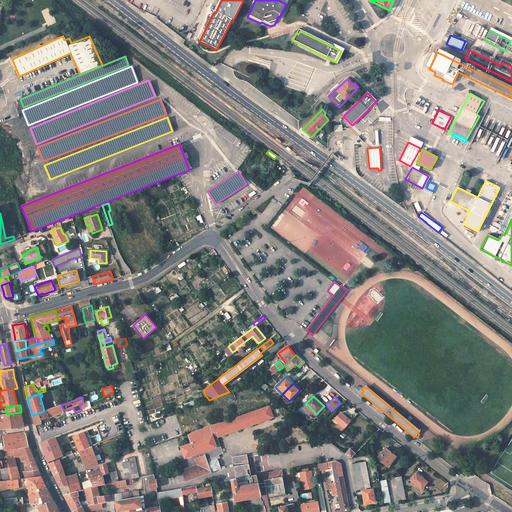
[(61,405),(47,410),(49,417),(64,412),(63,410),(61,405)]
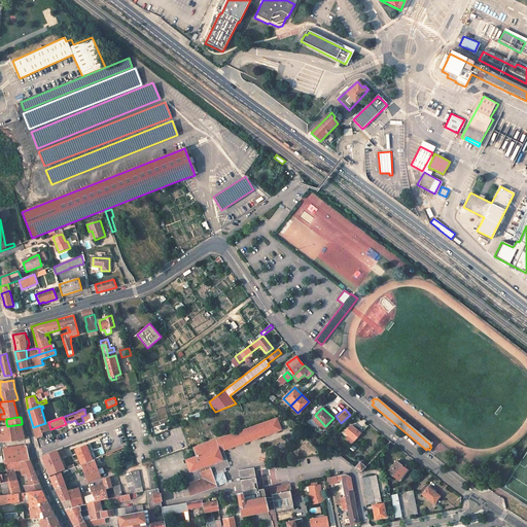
[(277,418),(194,448),(197,456),(186,459),(189,470),(210,463),(211,467),(201,471),(203,478),(186,484),(190,494),(203,490),(202,488),(207,488),(207,489),(212,488),(212,486),(213,486),(213,487),(215,486),(216,485),(217,485),(226,482),(223,472),(226,471),(224,466),(227,465),(222,450),(281,429),(277,418)]
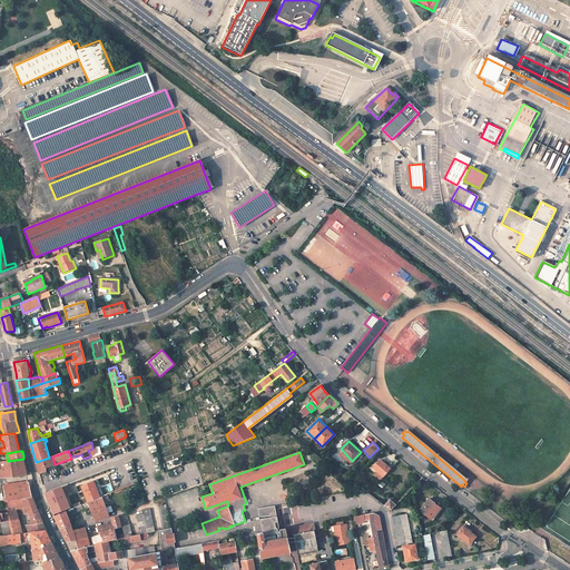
[(49,458),(36,462),(38,468),(39,471),(39,474),(47,471),(47,468),(55,464),(52,457),(49,458)]
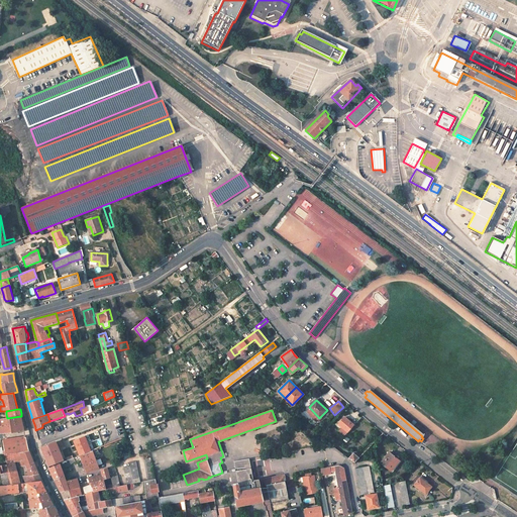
[(0,419),(0,433),(25,431),(23,424),(21,416),(7,418),(0,419)]
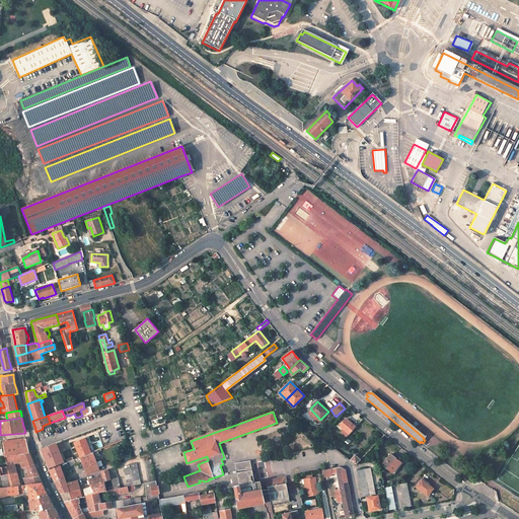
[(346,419),(340,426),(349,434),(355,427),(346,419)]
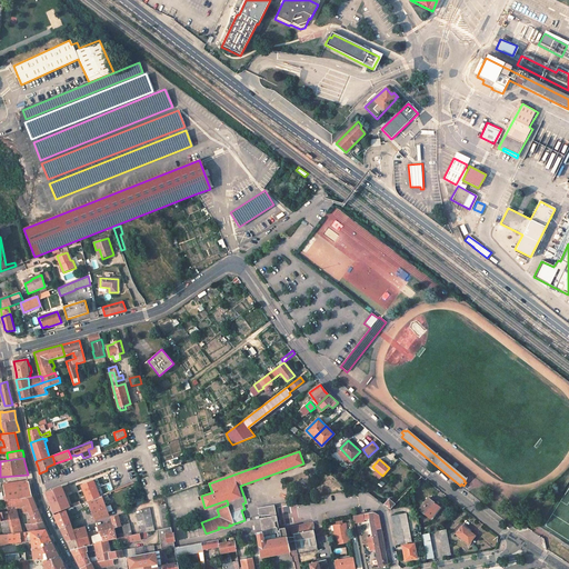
[(80,485),(87,501),(100,496),(93,479),(80,485)]
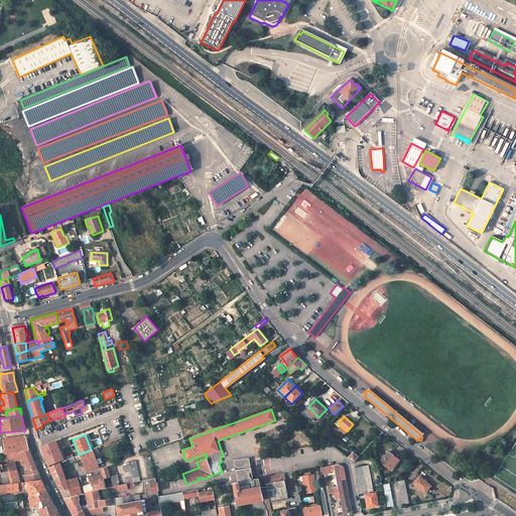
[(3,446),(0,446),(0,453),(13,452),(19,452),(29,450),(27,440),(26,435),(4,439),(6,449),(4,449),(3,446)]
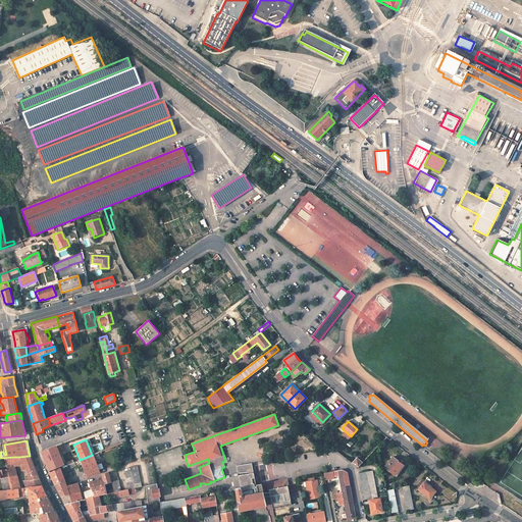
[(57,446),(42,452),(45,461),(49,471),(64,465),(57,446)]
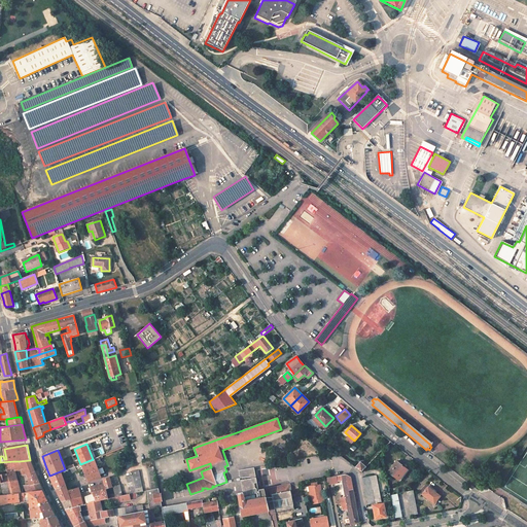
[(100,457),(71,468),(73,472),(82,467),(84,473),(98,468),(97,465),(102,464),(100,457)]
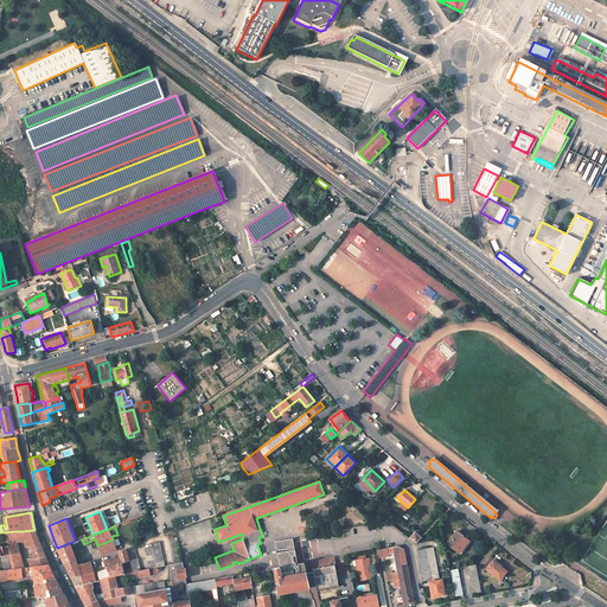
[(34,530),(23,531),(26,541),(29,547),(31,547),(32,551),(43,548),(37,536),(34,530)]
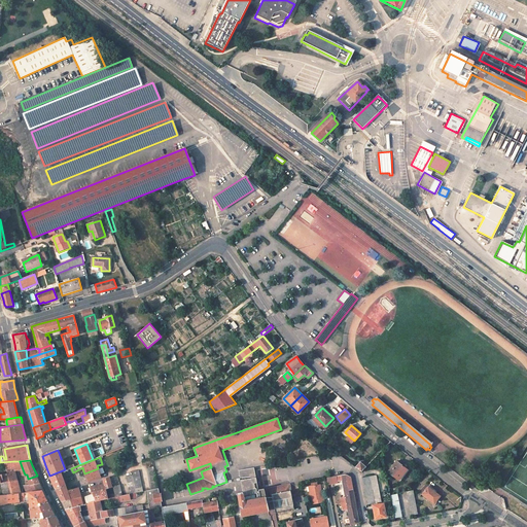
[(13,461),(0,462),(0,465),(5,465),(7,473),(0,473),(0,482),(1,482),(8,481),(16,480),(14,470),(15,469),(13,461)]
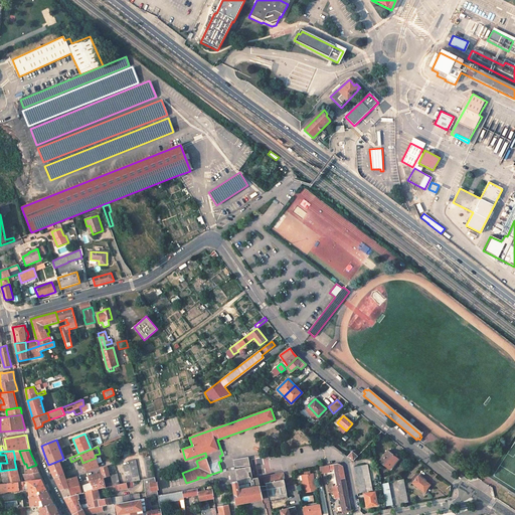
[(19,451),(13,451),(15,459),(22,459),(19,451)]
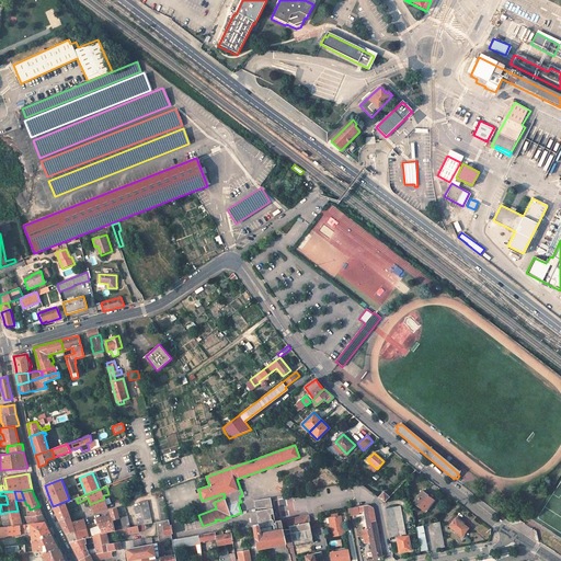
[(422,491),(413,502),(425,511),(433,500),(422,491)]
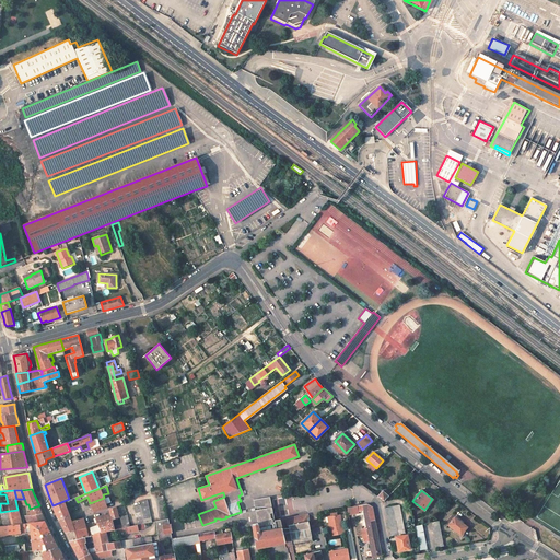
[(383,491),(377,497),(384,501),(388,497),(383,491)]
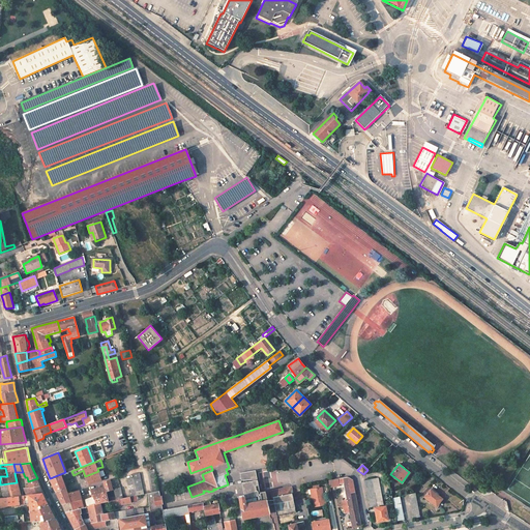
[(154,470),(148,471),(151,492),(157,491),(154,470)]
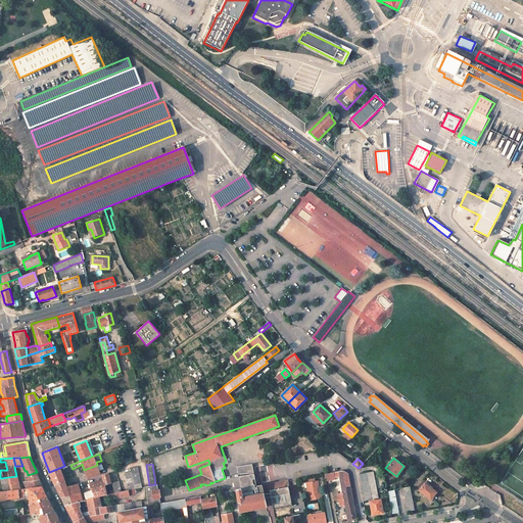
[(252,464),(237,467),(238,475),(240,474),(241,476),(254,473),(252,464)]
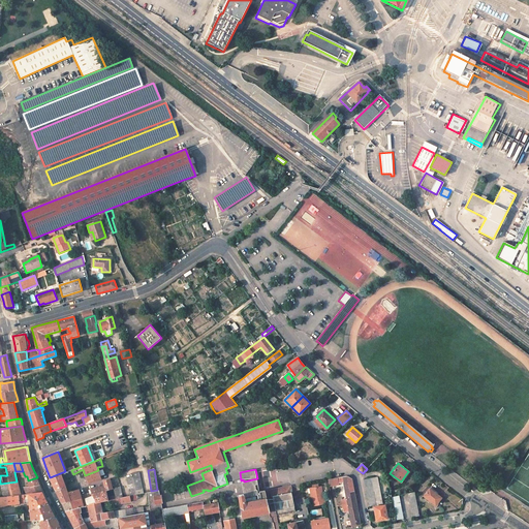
[(98,470),(85,475),(88,484),(101,479),(100,476),(98,470)]
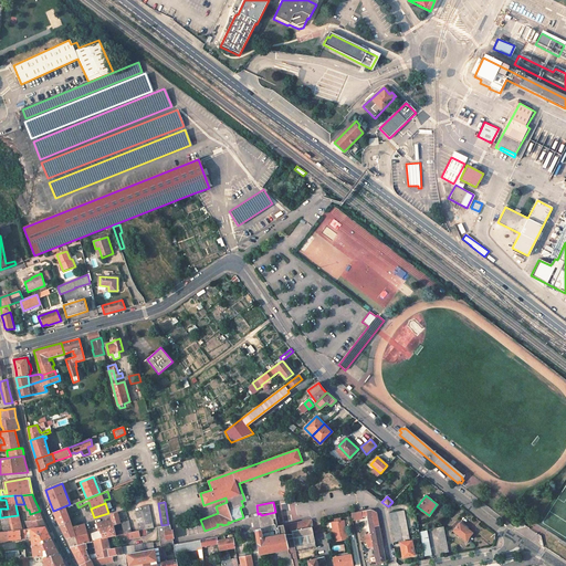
[(149,505),(142,506),(143,511),(136,512),(139,531),(154,527),(149,505)]
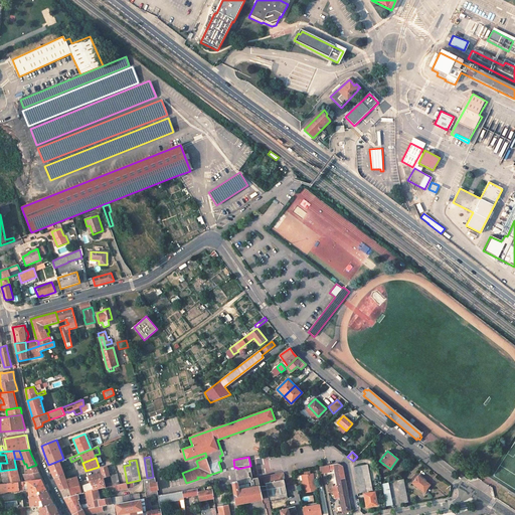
[(59,462),(49,467),(51,471),(52,475),(54,479),(64,475),(59,462)]
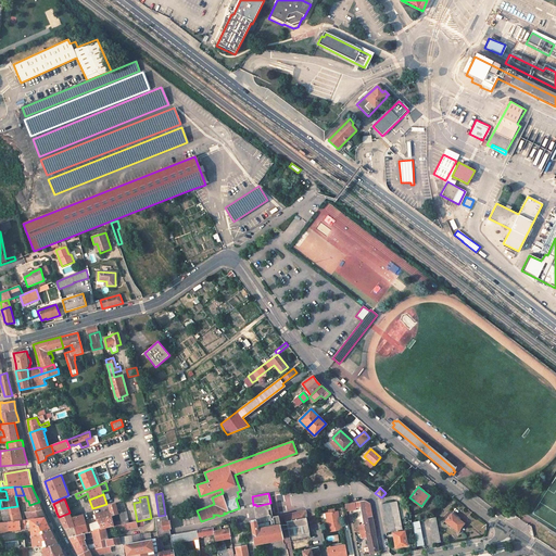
[(365,501),(355,502),(356,508),(362,507),(365,525),(359,525),(362,539),(367,538),(369,553),(378,551),(369,503),(365,501)]
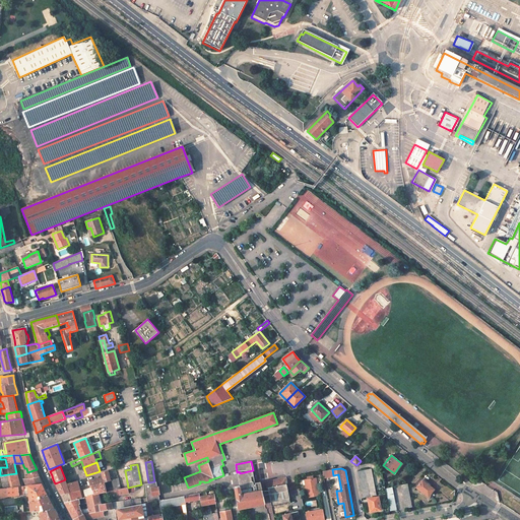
[(37,469),(27,472),(28,475),(25,475),(25,478),(24,478),(26,485),(42,483),(39,476),(37,469)]
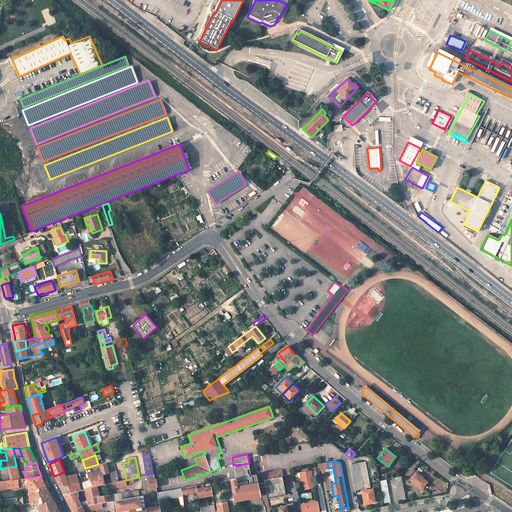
[(359,463),(353,464),(354,472),(358,490),(364,488),(359,463)]
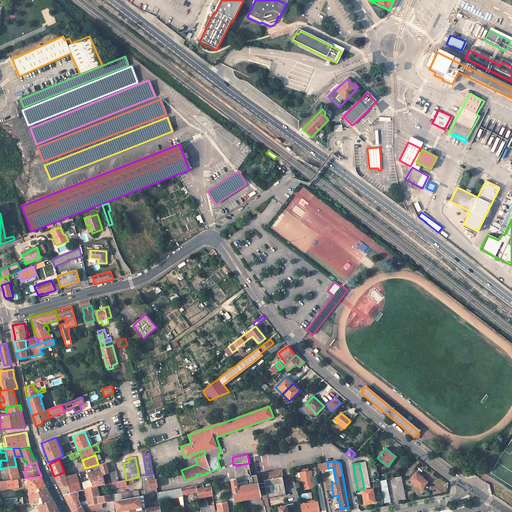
[(101,470),(86,474),(87,477),(87,479),(89,478),(89,479),(102,475),(109,473),(106,464),(100,466),(101,470)]
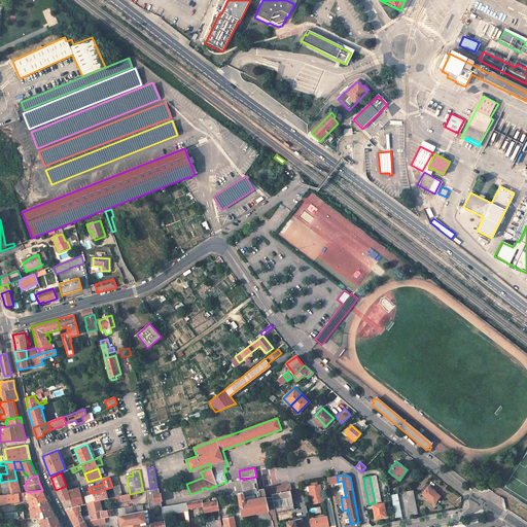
[(18,487),(16,480),(8,481),(11,494),(19,493),(18,487)]
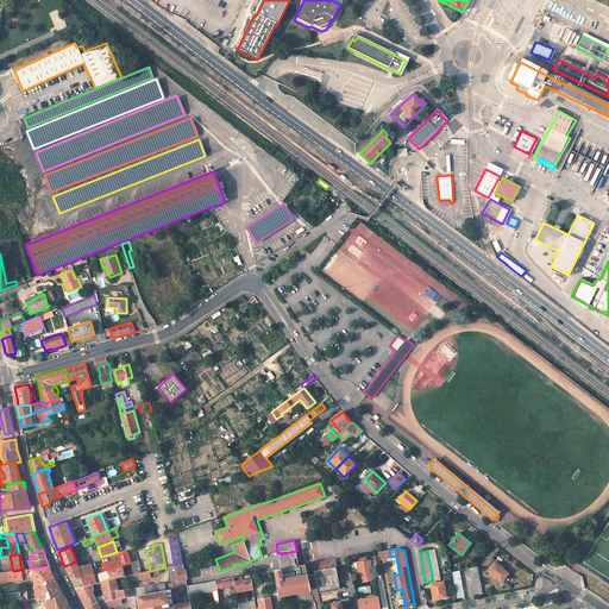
[(10,556),(1,557),(2,572),(13,571),(10,556)]
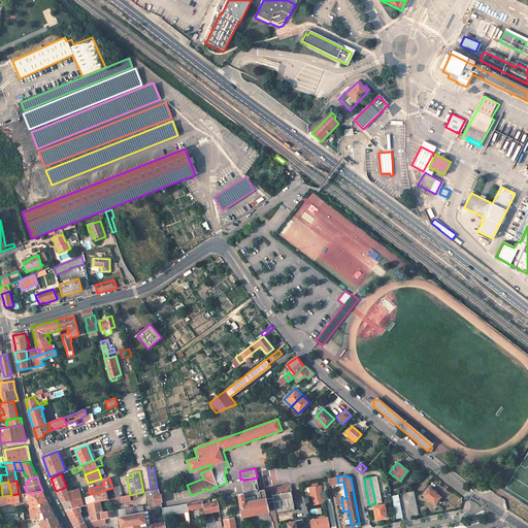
[(242,517),(269,512),(265,490),(264,490),(259,491),(258,484),(241,486),(243,494),(238,494),(242,517)]
